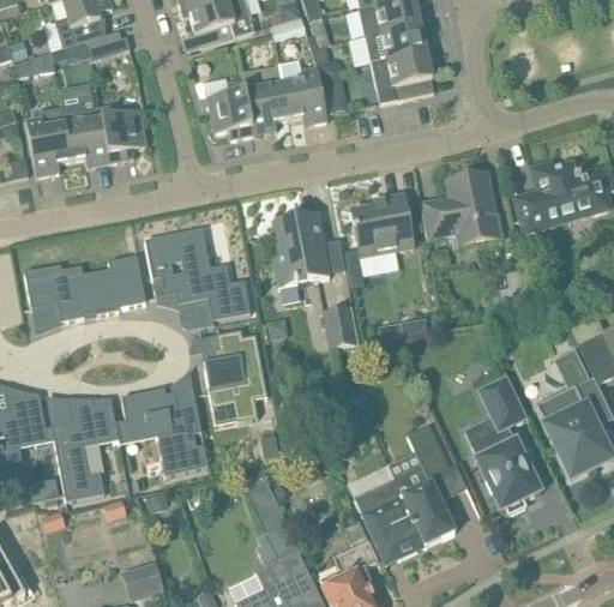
[(67,16),(54,20),(55,24),(62,47),(65,46),(106,34),(98,12),(106,10),(113,7),(110,0),(62,0),(67,16)]
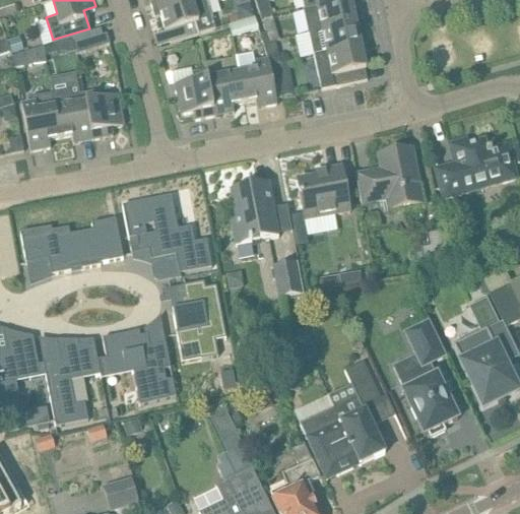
[(175,0),(152,7),(154,14),(160,12),(166,27),(167,27),(171,40),(216,25),(208,0),(175,0)]
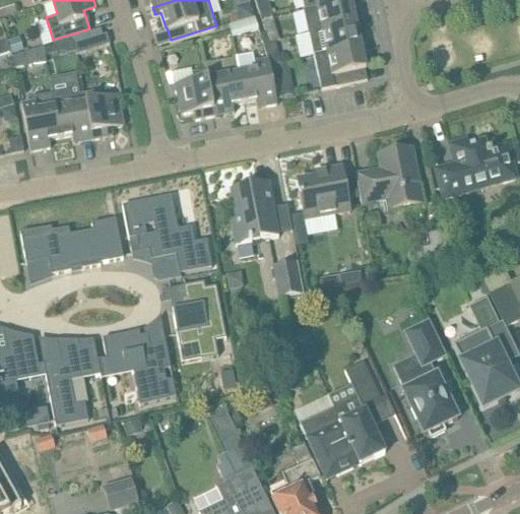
[(237,2),(241,16),(254,12),(250,0),(243,0),(237,2)]
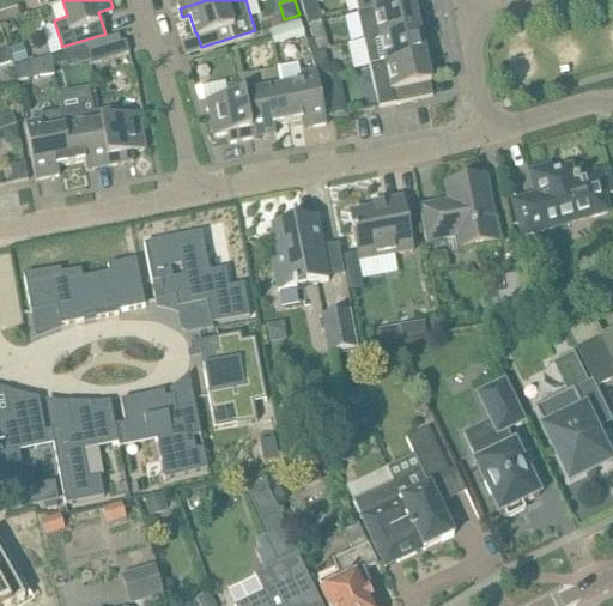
[(309,19),(322,17),(320,8),(319,0),(303,0),(309,19)]
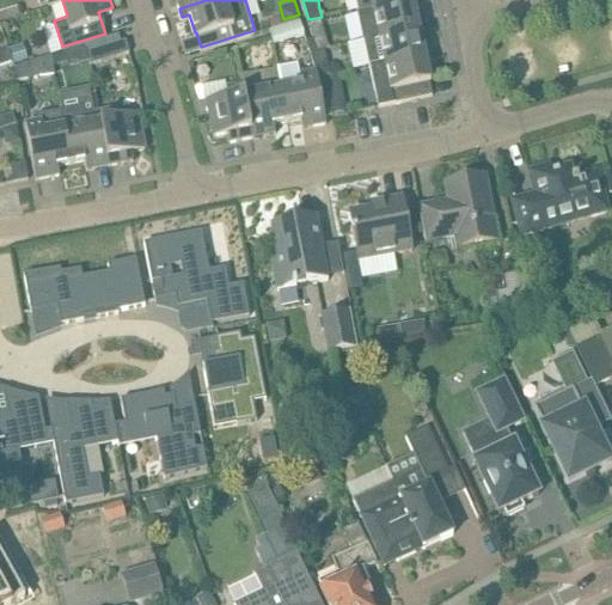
[(357,8),(363,35),(418,23),(415,5),(422,4),(421,0),(393,0),(357,8)]
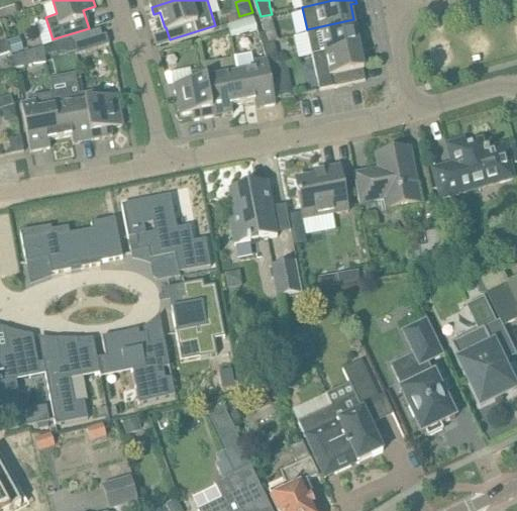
[(0,13),(17,8),(15,1),(0,5),(0,13)]
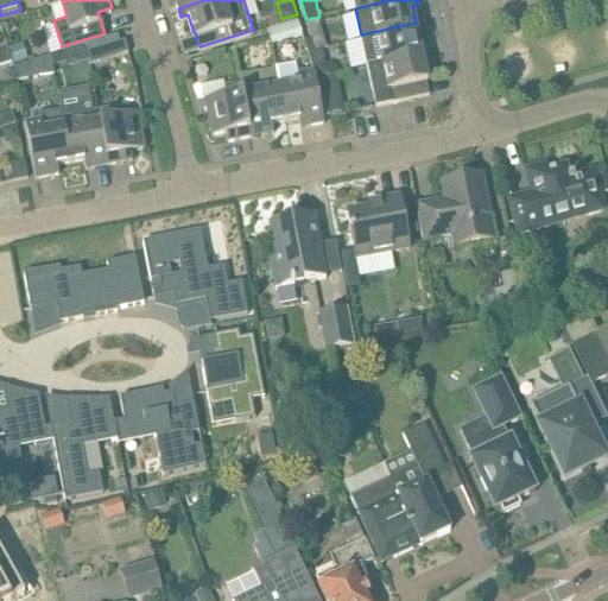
[(303,32),(298,16),(268,24),(271,39),(293,32),(293,35),(303,32)]
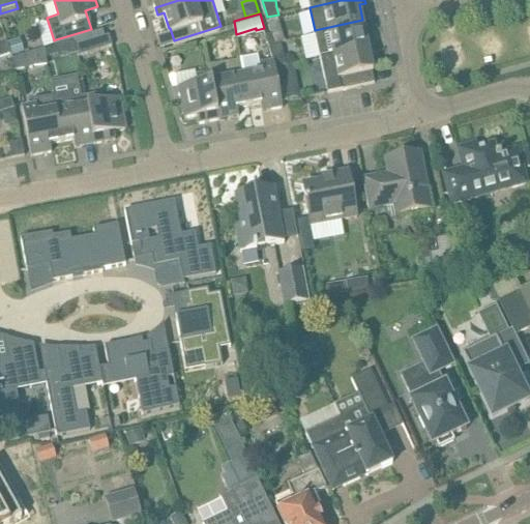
[(278,15),(267,17),(271,29),(266,31),(269,41),(282,38),(282,37),(285,36),(280,19),(278,15)]
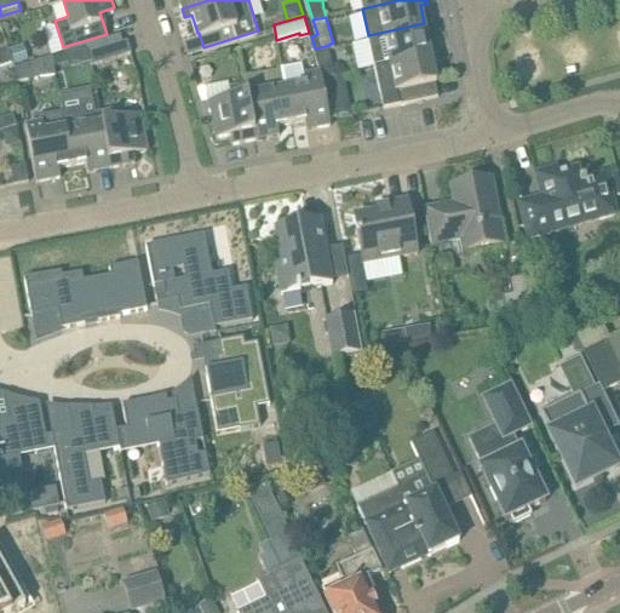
[(368,35),(374,62),(437,49),(435,39),(429,41),(424,23),(368,35)]
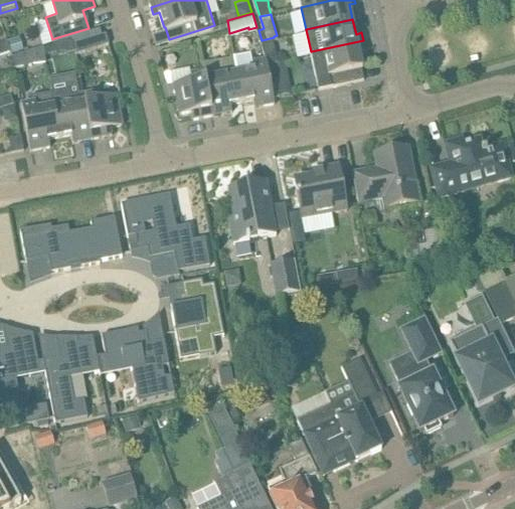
[(54,38),(42,42),(44,50),(56,46),(57,50),(74,46),(72,39),(83,36),(102,31),(100,25),(89,28),(54,38)]
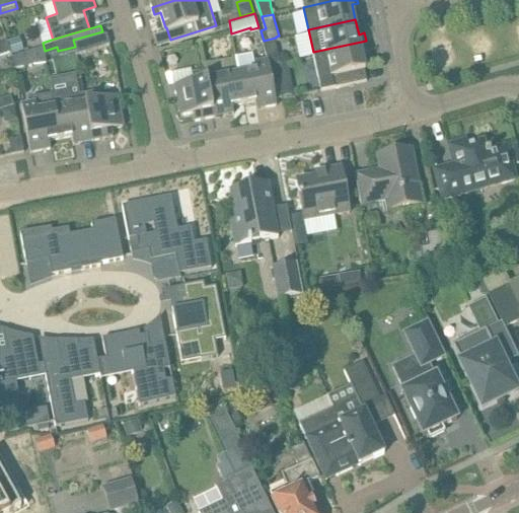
[(23,47),(19,33),(7,37),(11,50),(23,47)]
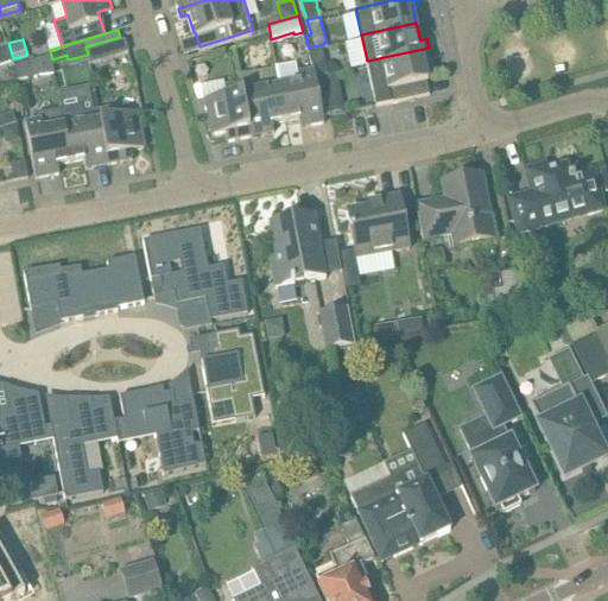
[(6,40),(0,43),(0,59),(12,57),(6,40)]
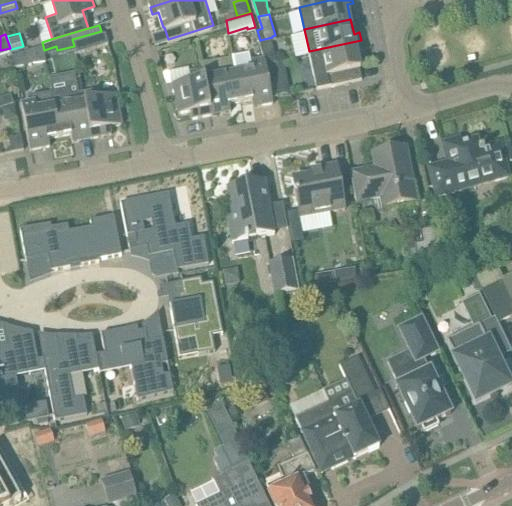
[(86,47),(83,36),(72,39),(74,46),(75,50),(86,47)]
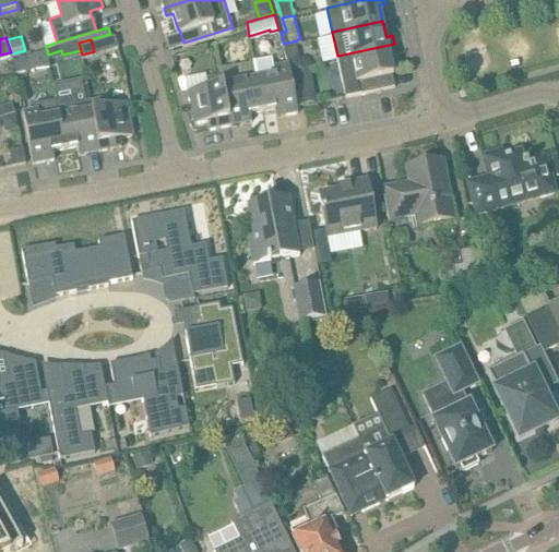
[(394,44),(337,56),(346,94),(395,83),(392,70),(393,70),(390,52),(396,51),(394,44)]
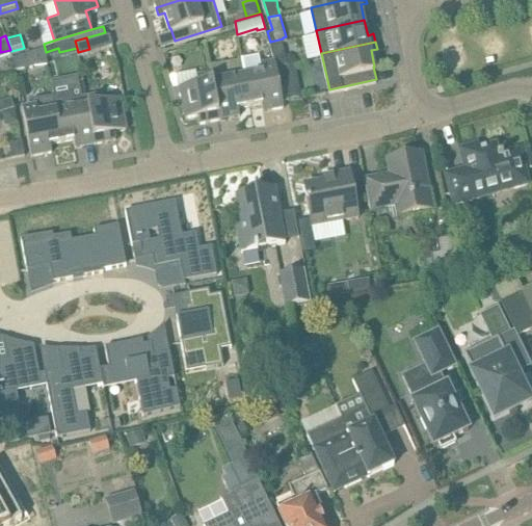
[(12,53),(15,66),(33,62),(30,48),(12,53)]
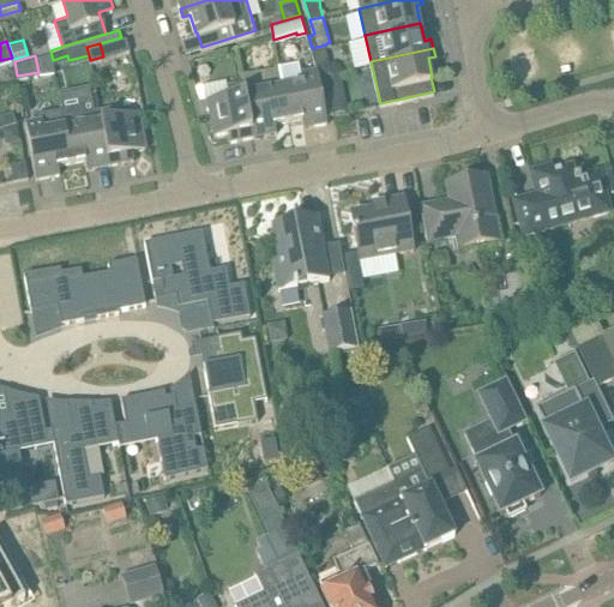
[(278,61),(281,82),(288,118),(301,115),(304,124),(327,120),(318,72),(317,66),(300,68),(298,58),(278,61)]
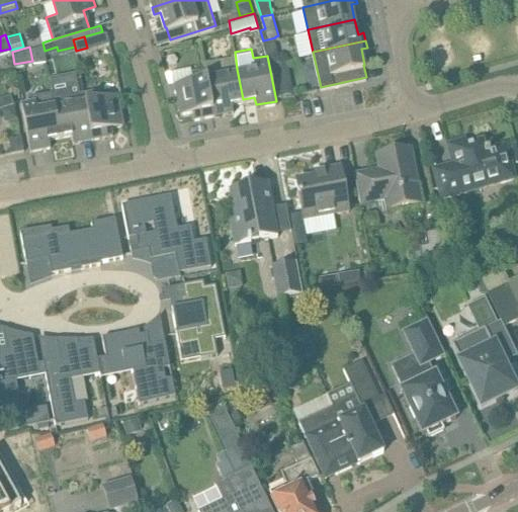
[(277,49),(266,52),(267,56),(268,61),(279,58),(277,49)]
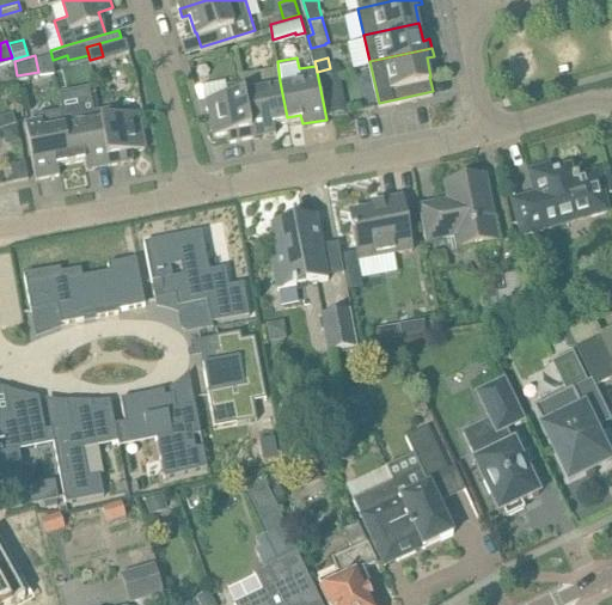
[(347,107),(340,69),(324,73),(331,110),(347,107)]
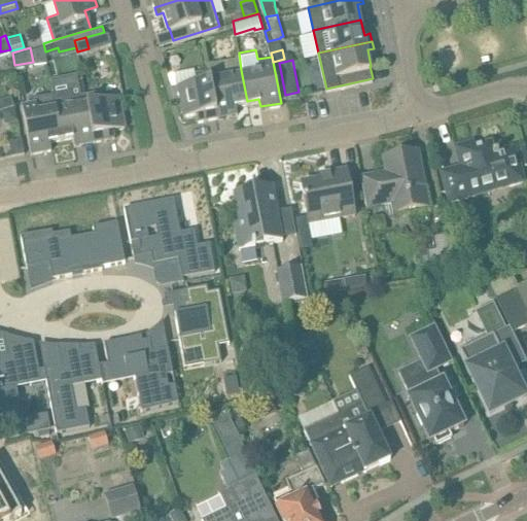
[(222,66),(208,68),(217,114),(237,111),(236,103),(247,101),(241,70),(223,73),(222,66)]
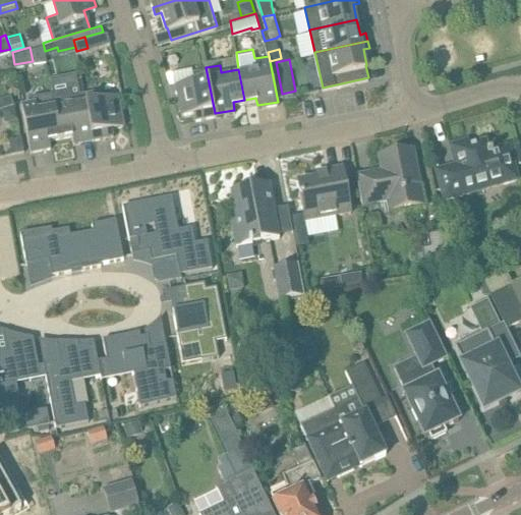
[(215,113),(206,67),(192,70),(193,77),(176,81),(181,112),(193,110),(195,117),(215,113)]
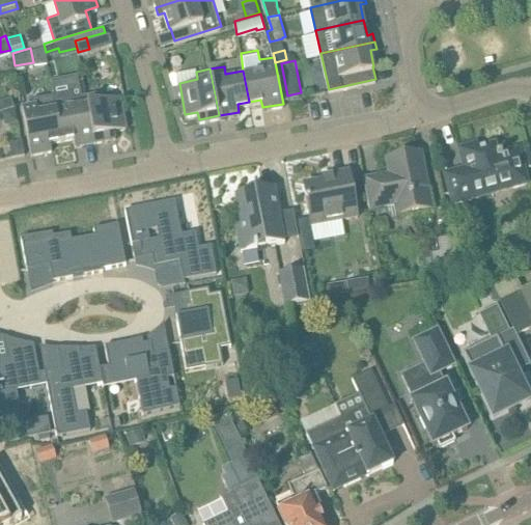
[(95,139),(86,92),(73,95),(72,88),(53,92),(62,138),(74,136),(75,143),(95,139)]
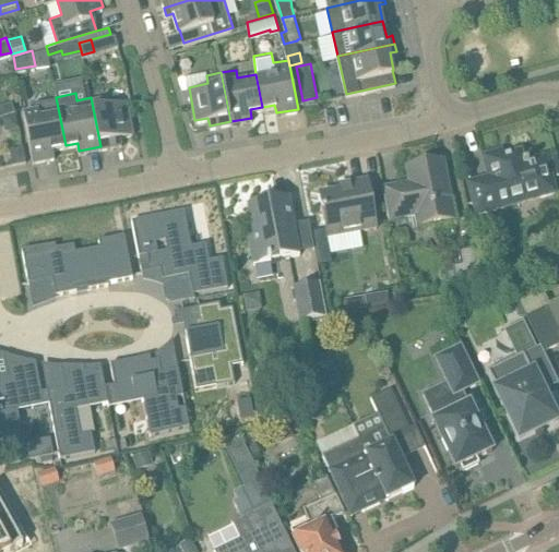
[(106,94),(91,97),(100,146),(121,142),(120,134),(132,132),(127,98),(107,102),(106,94)]
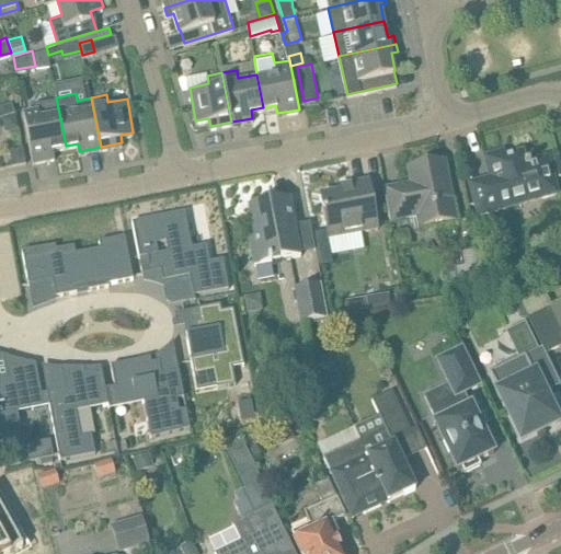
[(66,146),(56,97),(32,102),(33,108),(23,111),(33,160),(55,156),(53,148),(66,146)]
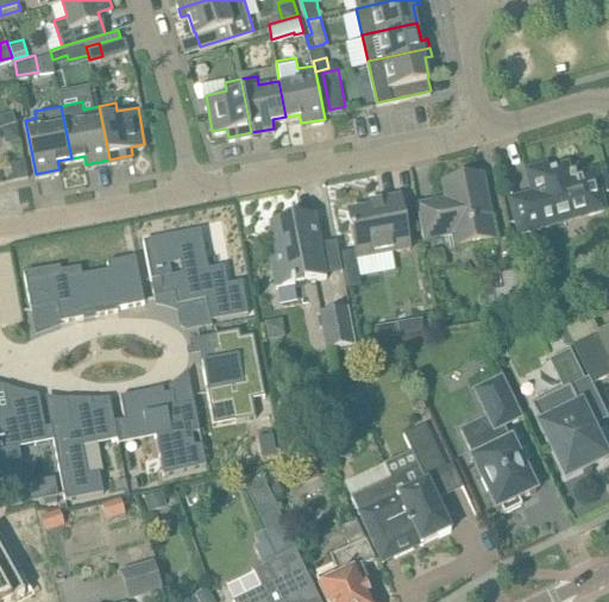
[(13,108),(0,112),(0,124),(17,119),(13,108)]
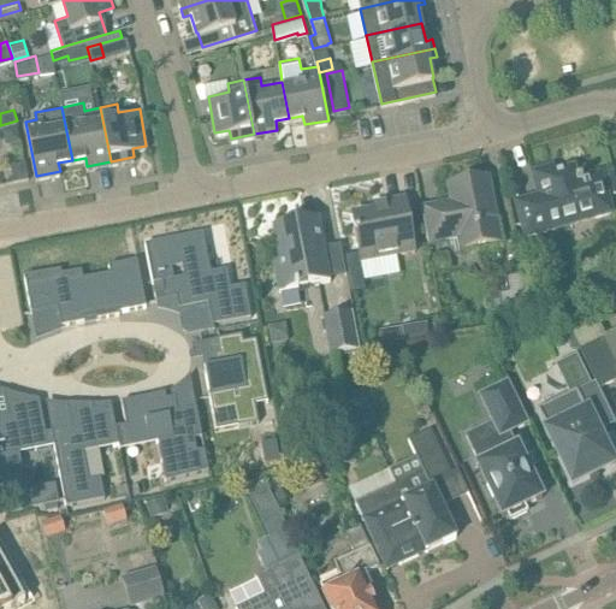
[(21,134),(17,122),(4,125),(7,137),(21,134)]
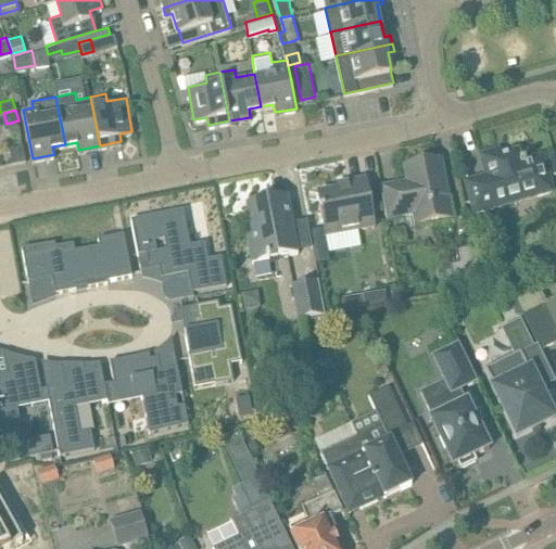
[(542,151),(525,156),(520,157),(517,148),(502,152),(500,145),(480,151),(487,171),(465,178),(475,209),(552,187),(542,151)]
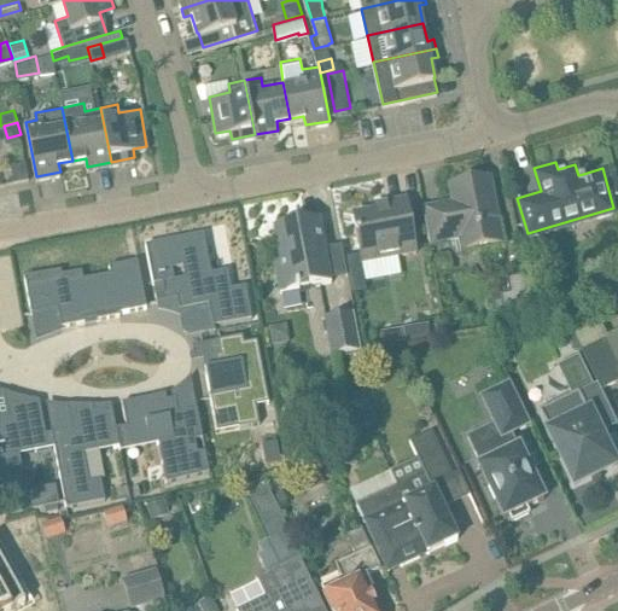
[(423,203),(426,227),(430,240),(439,238),(439,243),(448,242),(456,251),(464,250),(464,246),(502,239),(490,170),(448,179),(452,198),(423,203)]
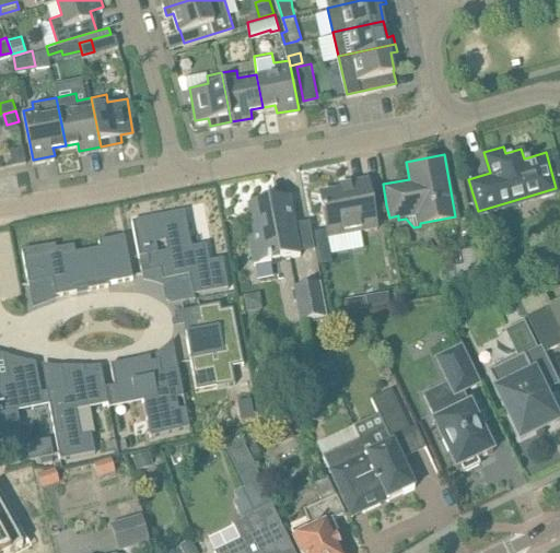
[(326,225),(312,228),(318,260),(333,257),(328,234),(377,225),(372,198),(368,176),(349,179),(350,185),(319,190),(324,212),(326,225)]
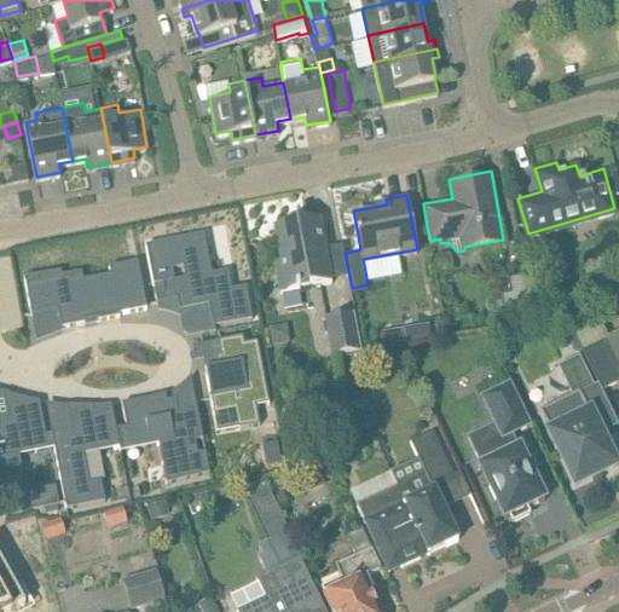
[(275,223),(279,247),(282,257),(276,258),(282,289),(333,278),(319,213),(275,223)]
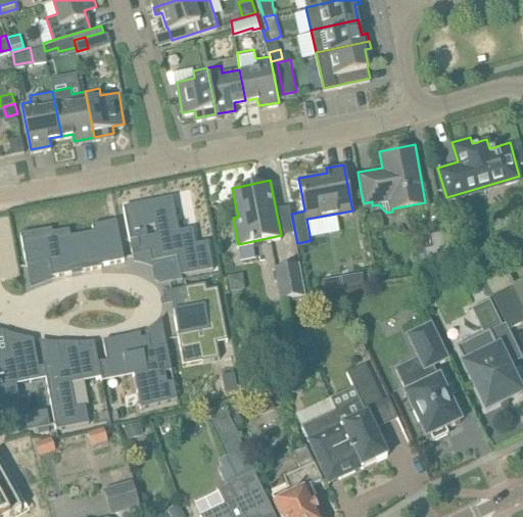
[(173,193),(123,203),(130,237),(137,235),(139,243),(131,245),(133,252),(149,249),(151,259),(177,253),(180,272),(182,272),(212,266),(207,238),(195,240),(192,225),(179,227),(173,193)]
